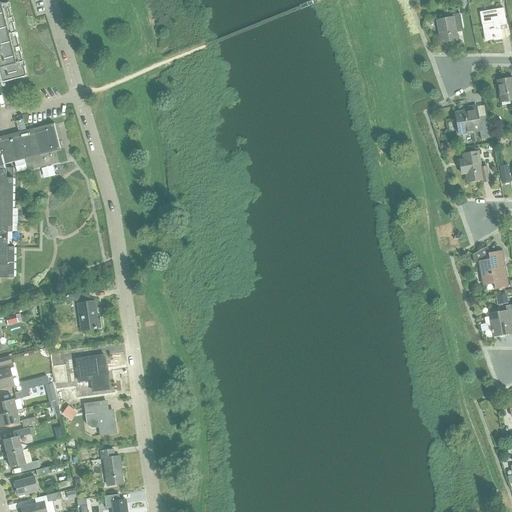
[(0,0),(0,83),(28,76),(26,76),(24,67),(21,68),(20,63),(24,62),(24,61),(23,62),(20,52),(17,53),(16,49),(21,48),(21,47),(19,47),(17,38),(13,39),(12,34),(17,33),(17,32),(15,32),(13,23),(10,24),(9,20),(13,18),(12,18),(9,9),(6,10),(5,5),(10,4),(9,3),(4,4),(0,4),(0,0)]
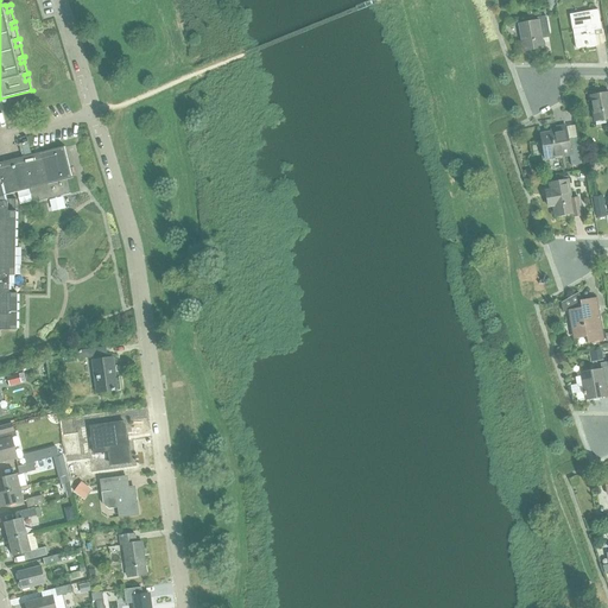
[(594,31),(601,30),(597,11),(569,16),(575,49),(586,48),(586,49),(596,46),(594,31)]
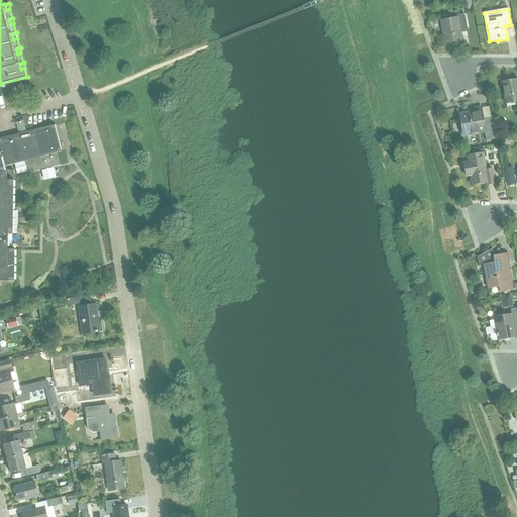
[(460,29),(467,27),(464,14),(457,15),(458,18),(441,21),(445,43),(462,40),(460,29)]
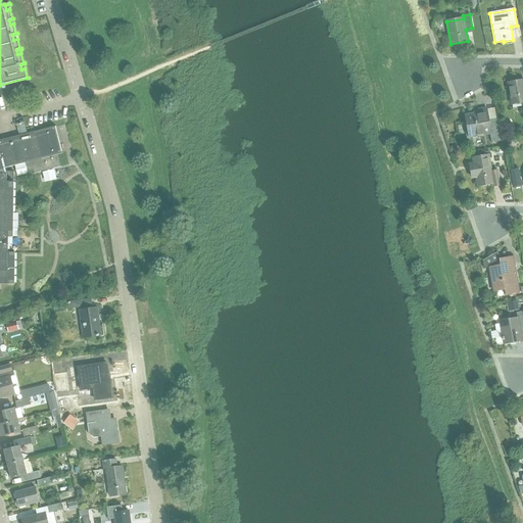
[(421,36),(429,32),(426,25),(418,29),(421,36)]
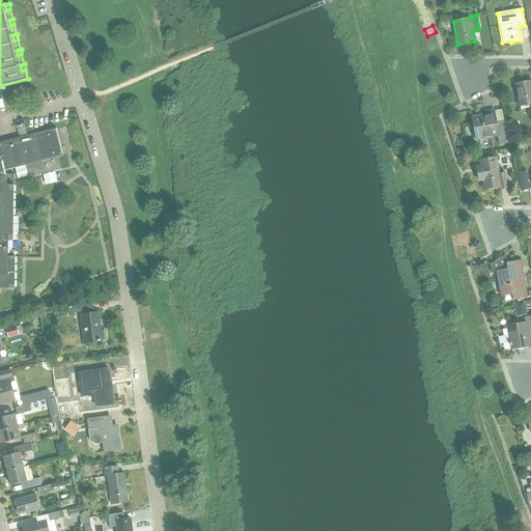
[(530,104),(530,81),(515,84),(520,107),(530,104)]
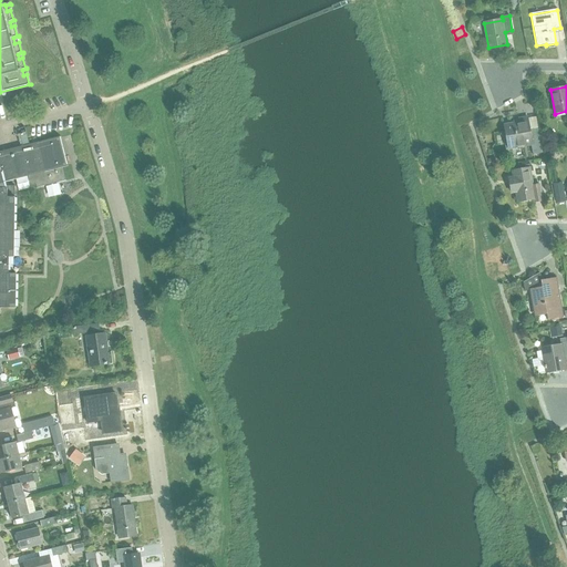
[(508,150),(532,145),(533,155),(543,154),(538,130),(534,131),(533,133),(531,131),(527,117),(518,120),(519,123),(504,125),(508,150)]
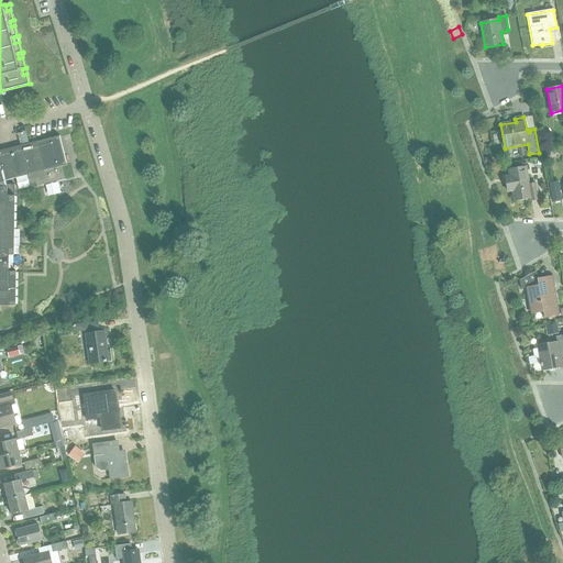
[(0,312),(0,307),(17,307),(17,273),(9,272),(10,255),(14,256),(15,196),(14,196),(15,185),(4,185),(3,181),(28,175),(31,188),(65,180),(62,167),(65,166),(65,165),(61,166),(54,139),(57,138),(57,136),(29,144),(25,131),(20,133),(23,145),(0,151),(0,312)]
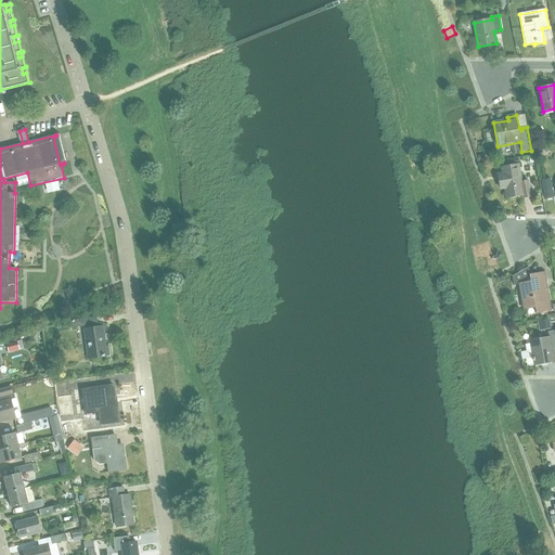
[(524,198),(531,197),(528,181),(521,182),(518,166),(502,168),(503,175),(499,175),(502,189),(505,189),(507,198),(524,195),(524,198)]
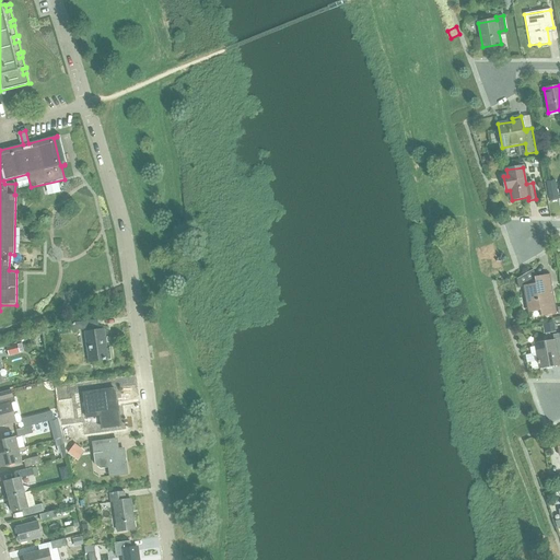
[(543,310),(544,315),(556,313),(549,275),(534,277),(533,269),(516,279),(517,288),(525,287),(529,312),(543,310)]
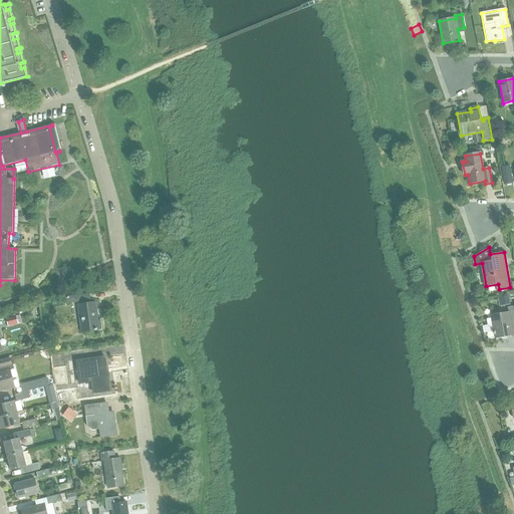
[(96,319),(96,313),(94,302),(89,303),(89,300),(90,300),(89,293),(63,297),(64,303),(78,302),(83,332),(102,329),(100,319),(96,319)]
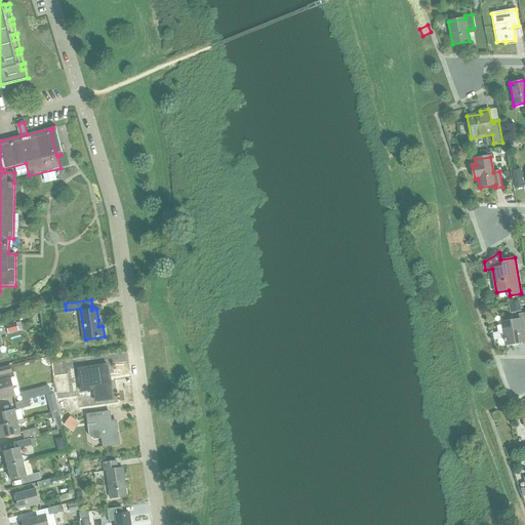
[(520,303),(509,305),(511,313),(521,312),(520,303)]
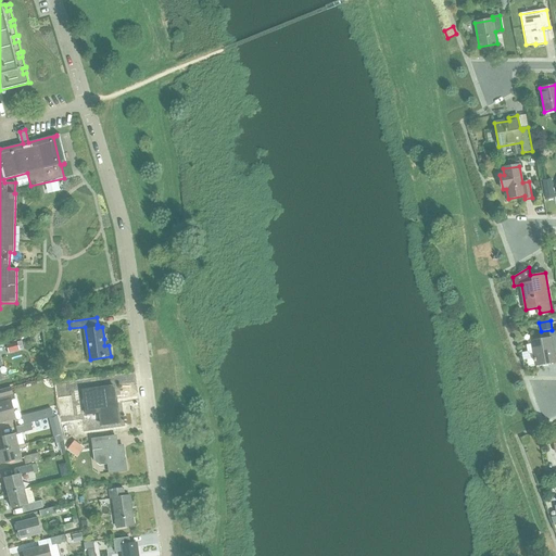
[(542,339),(531,341),(535,366),(555,363),(554,356),(553,351),(555,350),(555,331),(548,332),(550,338),(542,339)]
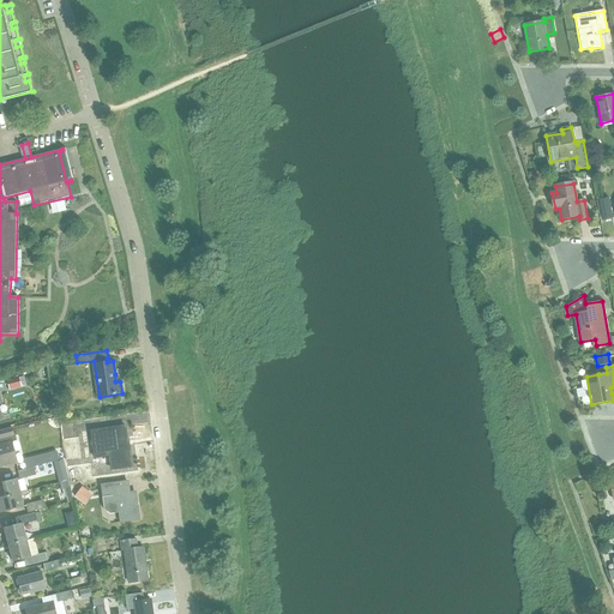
[(60,426),(61,440),(77,438),(74,423),(60,426)]
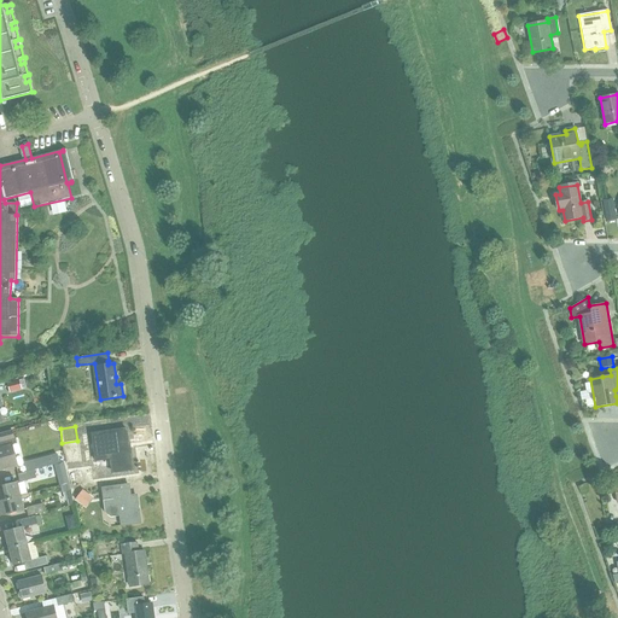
[(118,458),(121,472),(133,470),(130,449),(128,449),(126,430),(93,435),(97,461),(118,458)]
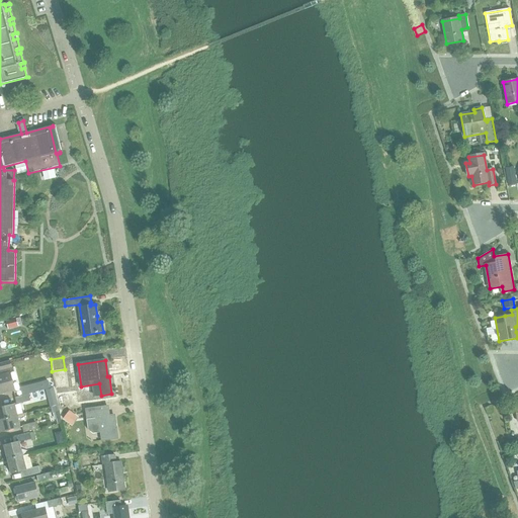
[(9,368),(12,368),(10,361),(0,363),(0,395),(15,392),(9,368)]
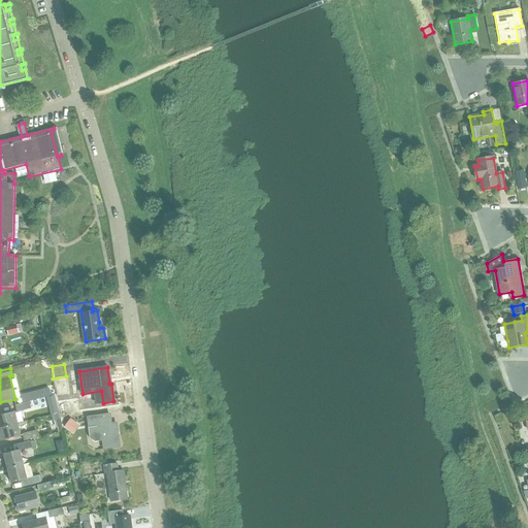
[(17,405),(29,402),(27,396),(15,399),(17,405)]
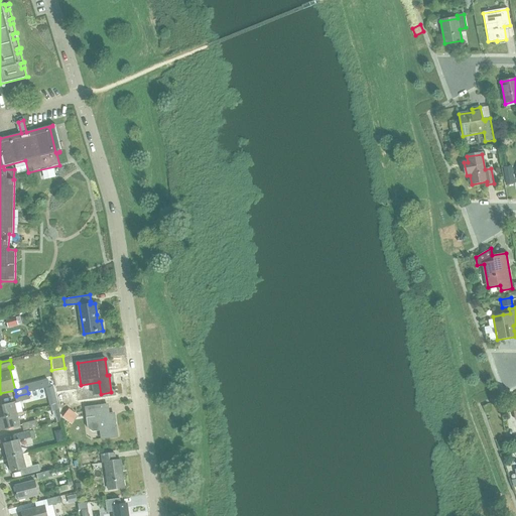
[(33,391),(28,393),(16,396),(15,396),(17,403),(34,398),(33,391)]
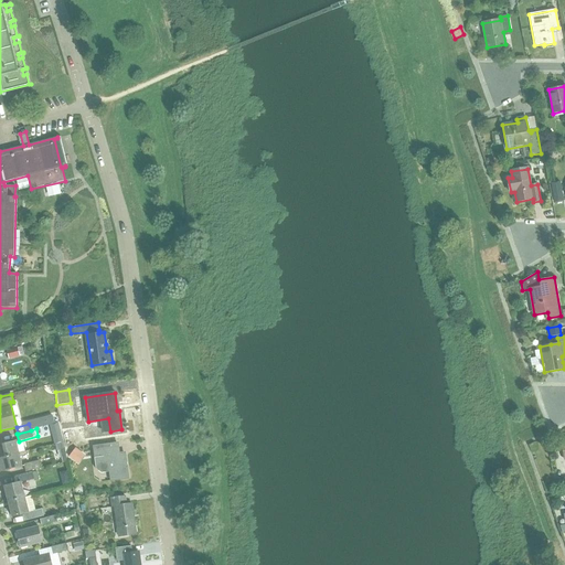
[(0,444),(0,458),(19,454),(16,440),(0,444)]
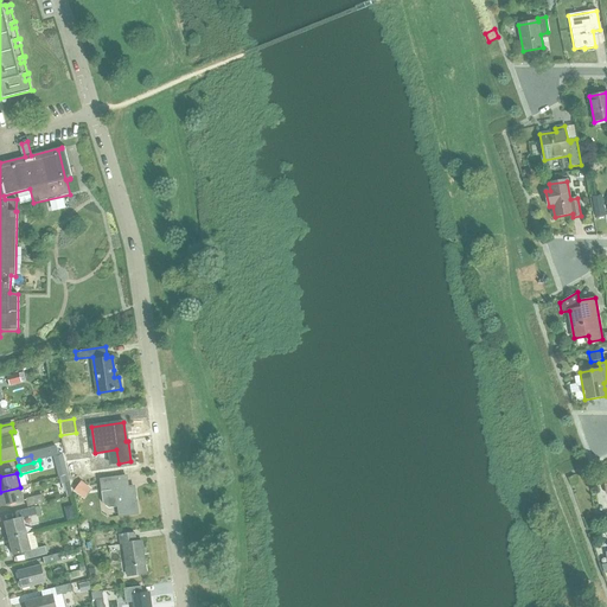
[(138,513),(135,493),(128,493),(127,489),(128,489),(126,477),(110,479),(112,483),(100,484),(103,504),(109,509),(119,506),(120,516),(138,513)]
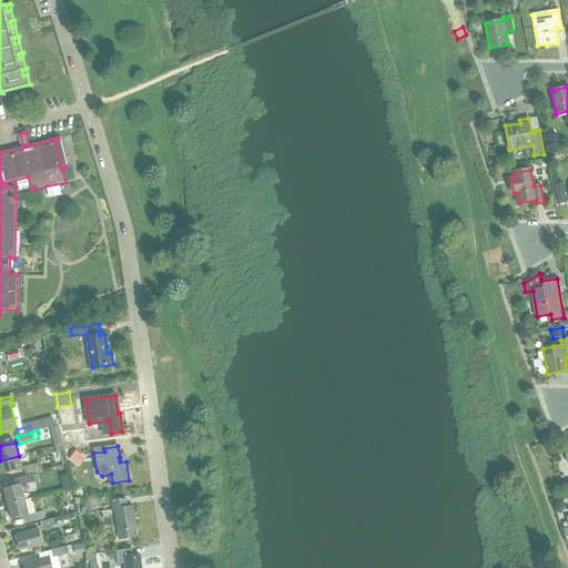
[(70,459),(79,466),(85,457),(75,450),(70,459)]
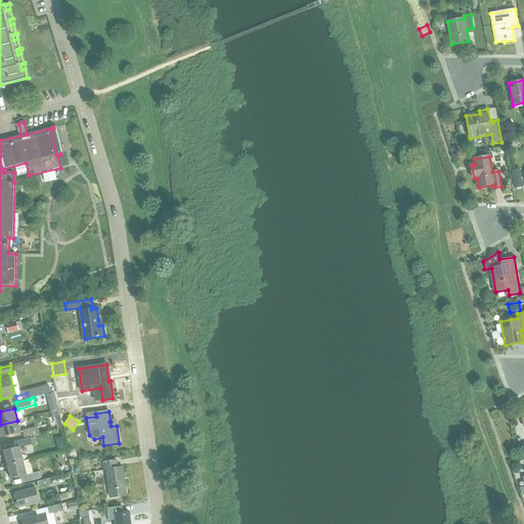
[(17,421),(0,425),(0,435),(0,437),(20,432),(17,421)]
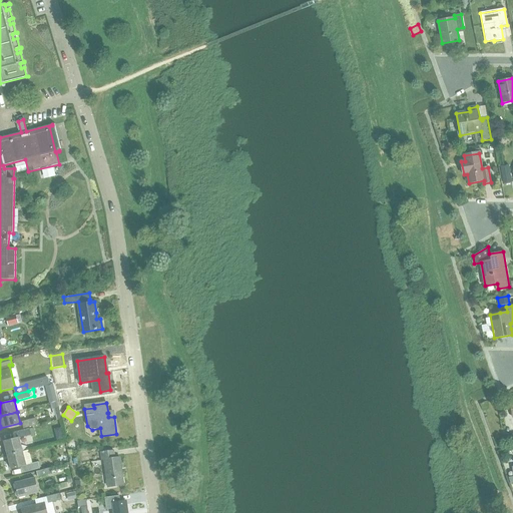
[(22,422),(23,428),(37,425),(35,418),(22,422)]
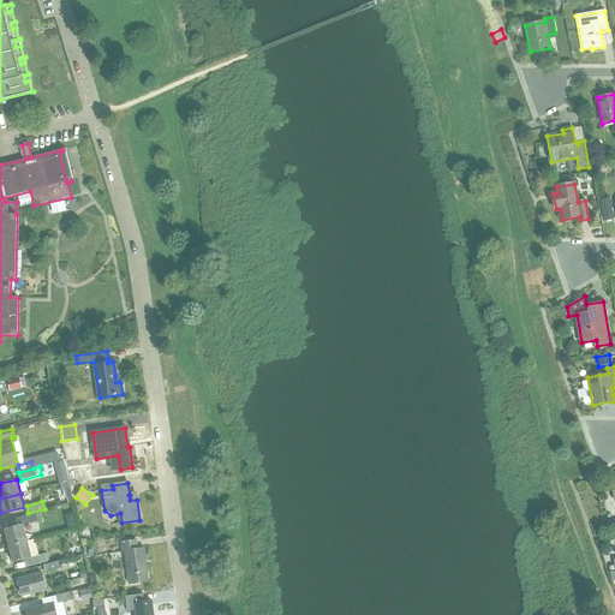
[(66,514),(70,526),(78,524),(75,512),(66,514)]
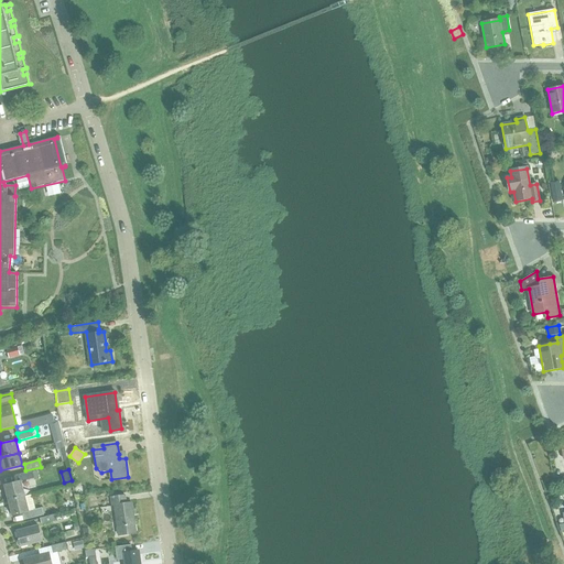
[(4,486),(8,501),(25,497),(22,481),(35,478),(33,470),(13,476),(14,483),(4,486)]
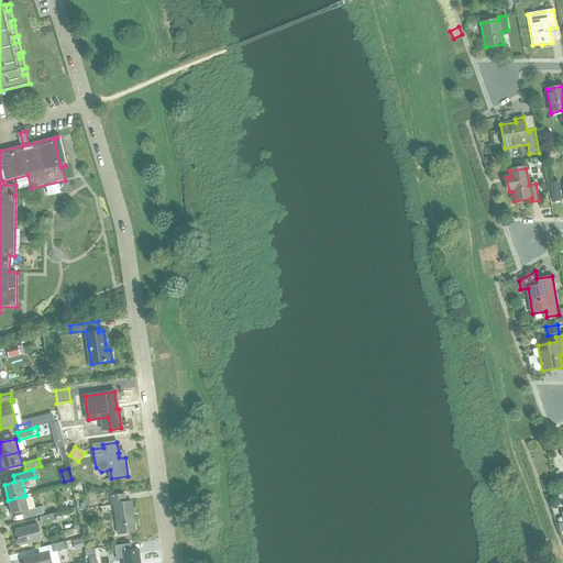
[(25,496),(8,500),(12,516),(23,512),(24,519),(43,515),(42,507),(35,508),(32,494),(25,496)]
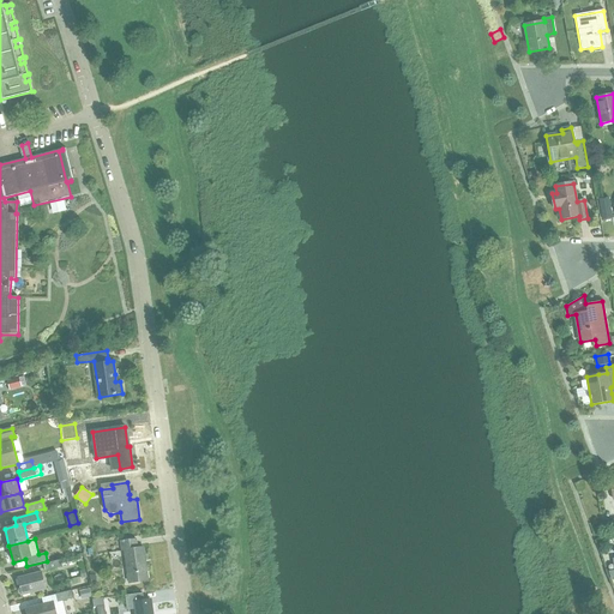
[(125,552),(130,583),(148,581),(143,547),(138,548),(137,540),(121,542),(122,552),(125,552)]
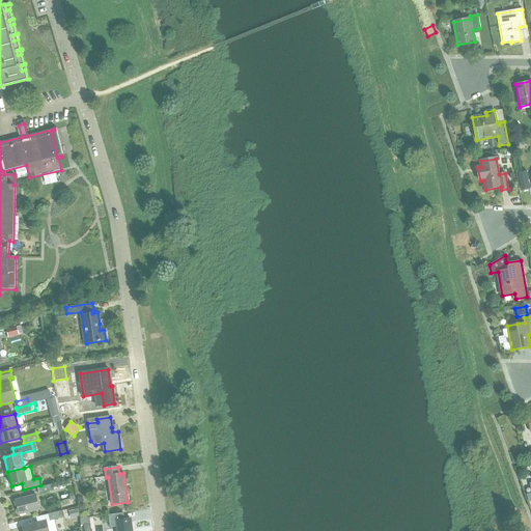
[(70,479),(52,484),(37,487),(39,494),(53,491),(53,490),(71,485),(70,479)]
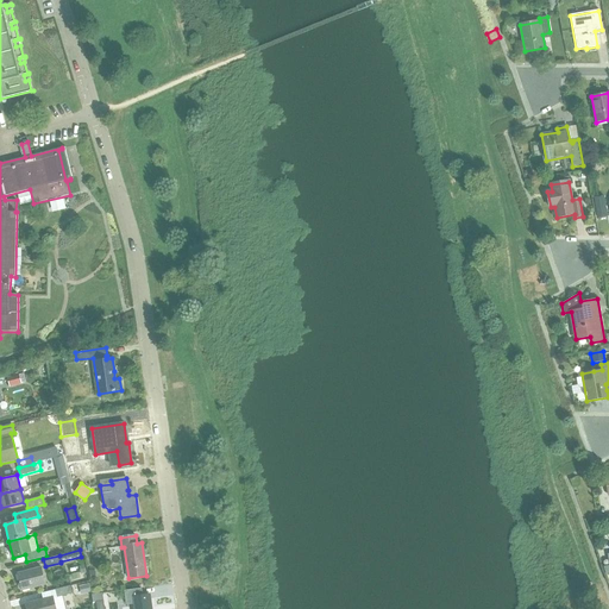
[(17,573),(22,591),(45,585),(42,567),(17,573)]
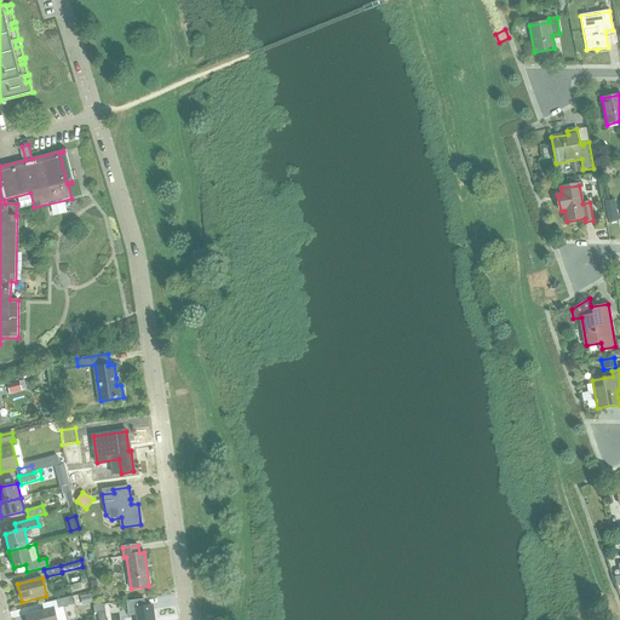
[(57,601),(58,608),(74,604),(72,597),(57,601)]
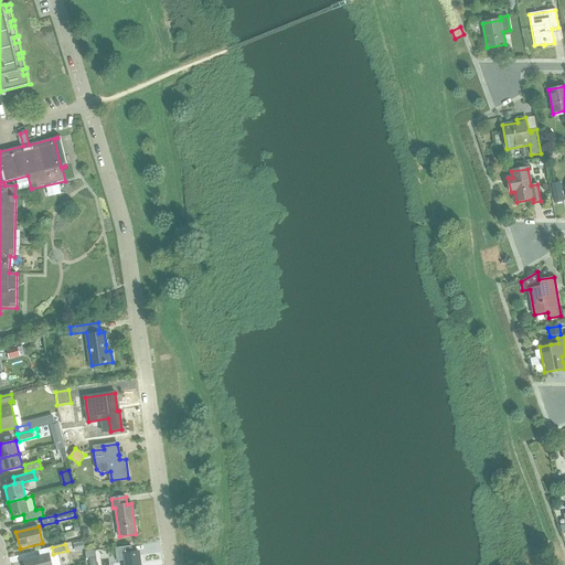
[(124,561),(124,564),(140,564),(139,553),(132,553),(131,546),(115,548),(116,562),(124,561)]
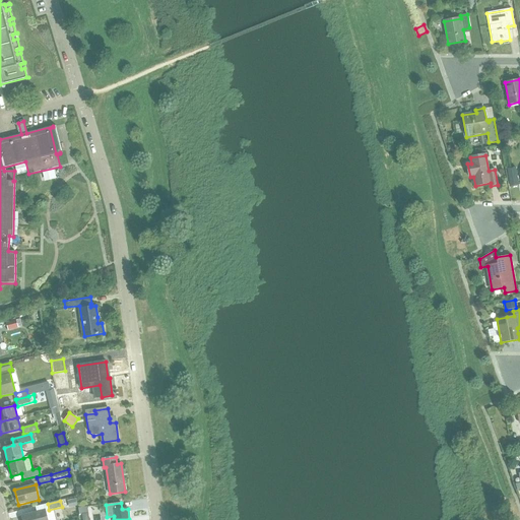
[(21,516),(22,519),(47,519),(45,510),(21,516)]
